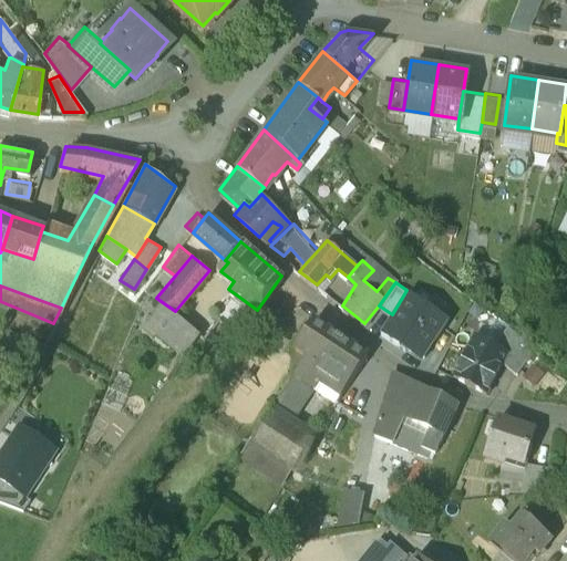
[(447,317),(406,290),(392,314),(381,331),(422,356),(447,317)]
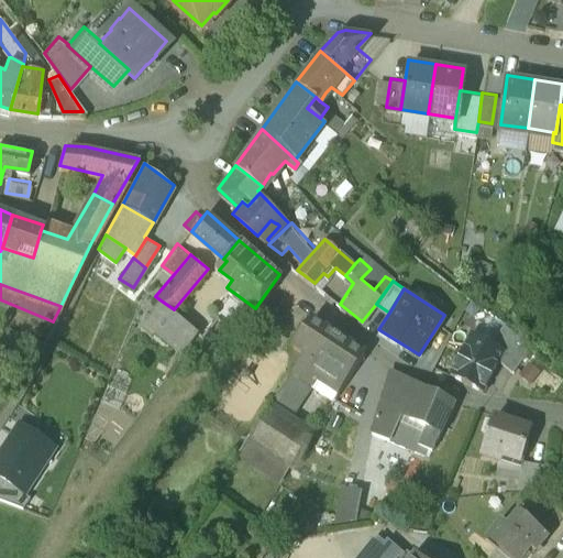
[(488,307),(474,298),(463,319),(477,327),(488,307)]
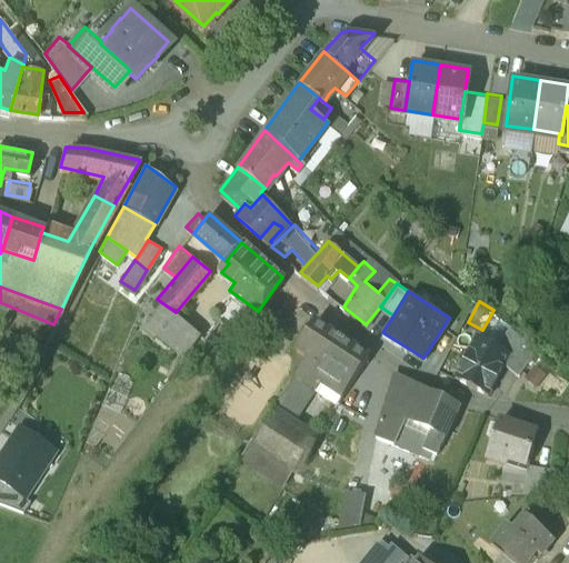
[(176,312),(161,302),(146,320),(183,354),(199,334),(176,312)]
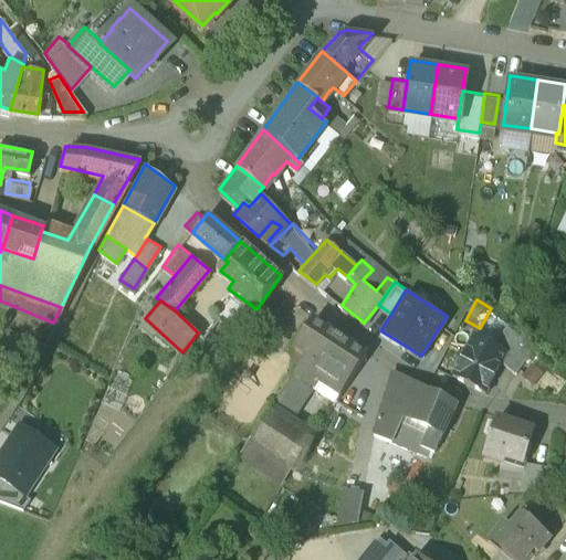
[(265,306),(252,326),(261,333),(275,313),(265,306)]
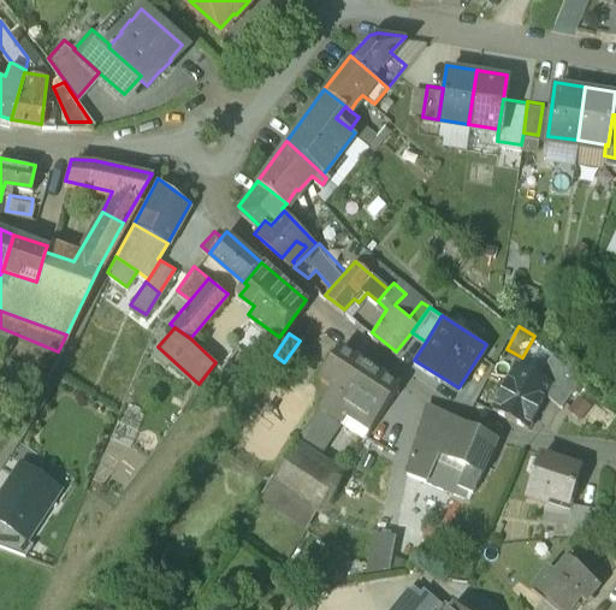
[(400,384),(339,343),(320,374),(332,383),(319,402),(337,413),(347,401),(375,420),(400,384)]
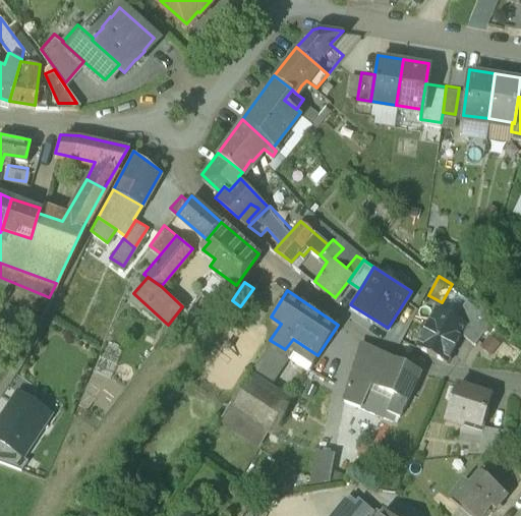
[(228,314),(200,293),(187,309),(182,306),(168,325),(166,329),(181,340),(185,337),(187,336),(195,327),(204,333),(211,325),(218,329),(228,314)]
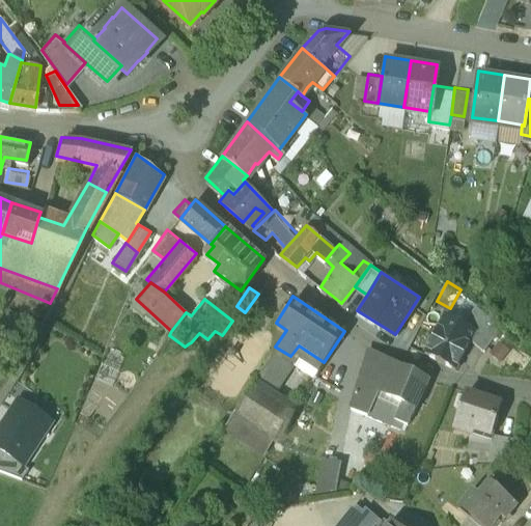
[(486,315),(475,306),(463,322),(446,311),(440,325),(438,324),(424,350),(456,365),(470,337),(473,330),(473,329),(486,315)]
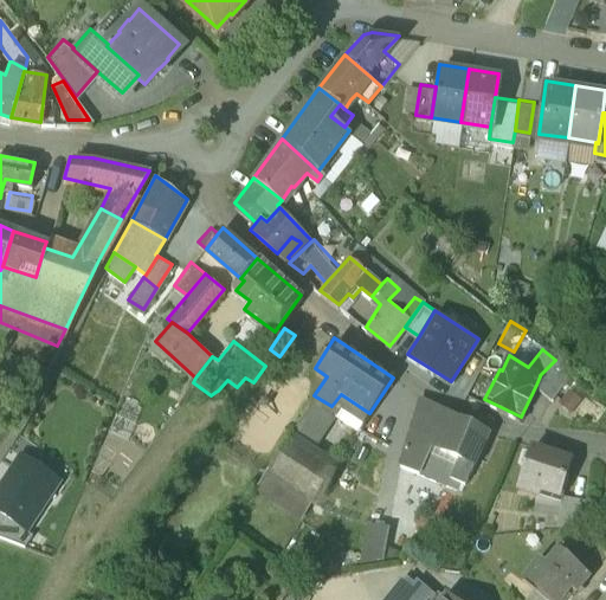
[(540,375),(540,376),(536,385),(550,397),(571,372),(555,360),(540,375)]
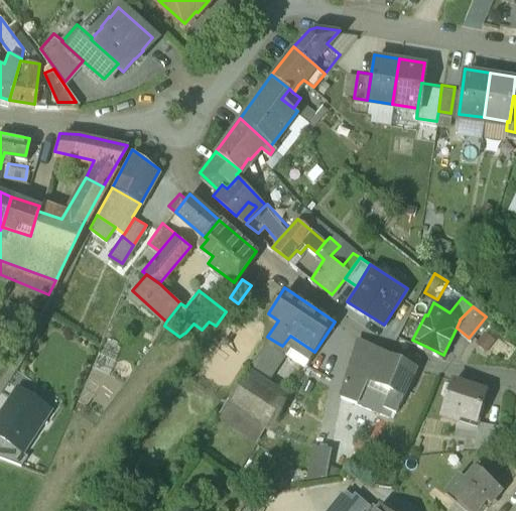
[(388,351),(359,334),(349,369),(376,380),(388,351)]
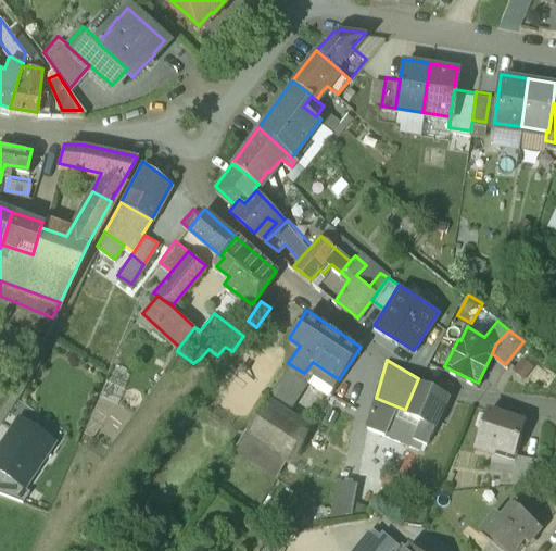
[(304,373),(288,363),(268,392),(291,408),(311,378),(304,373)]
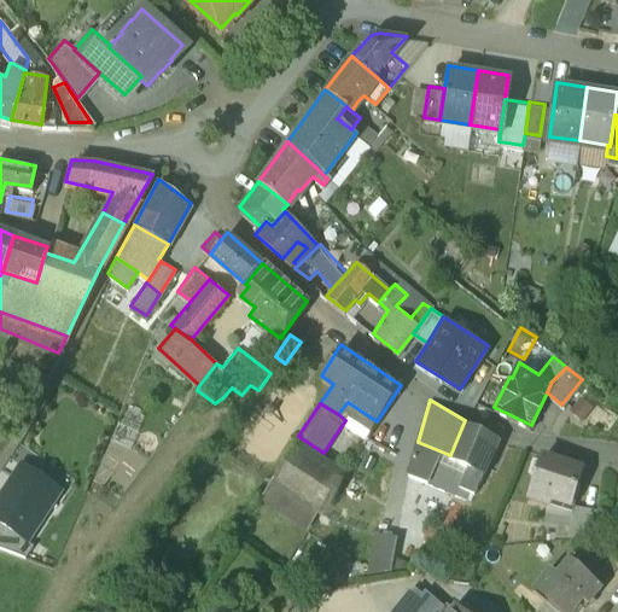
[(499,438),(465,420),(450,455),(484,472),(499,438)]
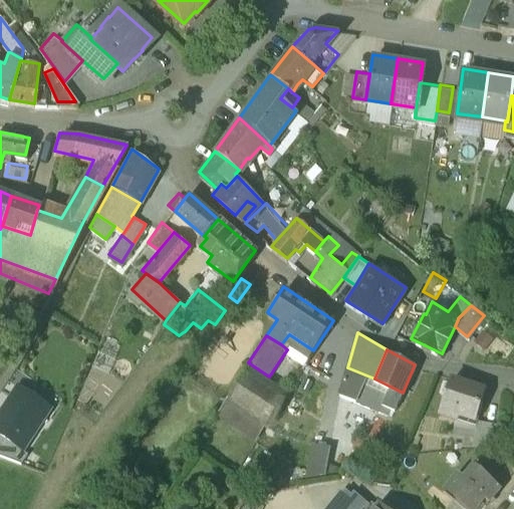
[(403,393),(374,378),(347,367),(341,391),(389,411),(391,406),(396,408),(403,393)]
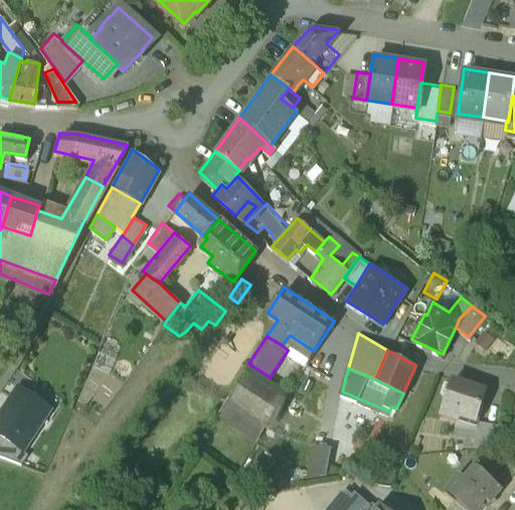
[(284,396),(243,370),(225,398),(266,423),(284,396)]
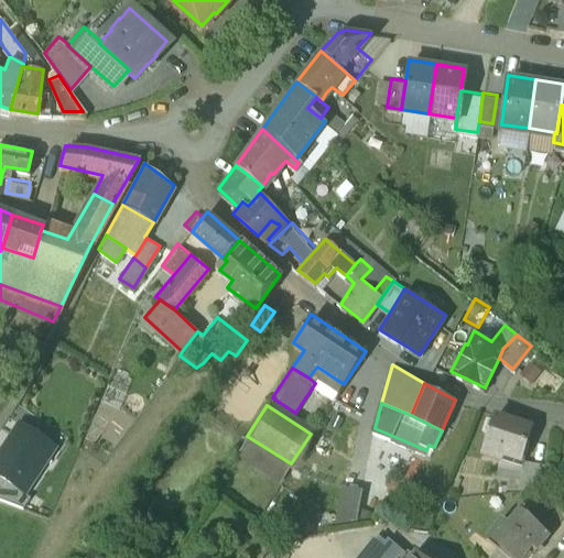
[(532,427),(496,414),(490,429),(489,428),(481,450),(502,457),(503,452),(518,458),(523,444),(527,445),(532,427)]
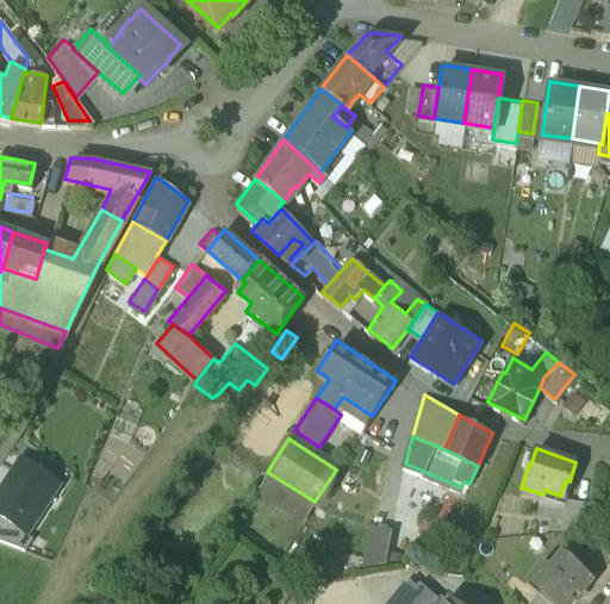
[(0,514),(26,531),(60,480),(23,455),(0,489),(0,514)]
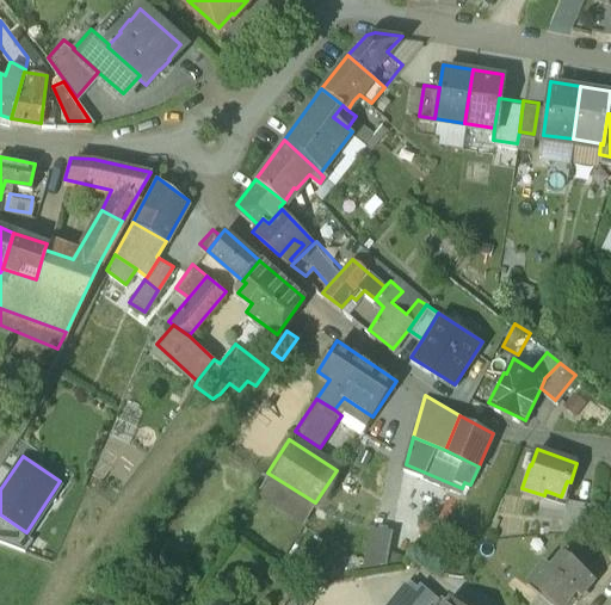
[(591,500),(574,498),(567,528),(582,525),(586,529),(591,500)]
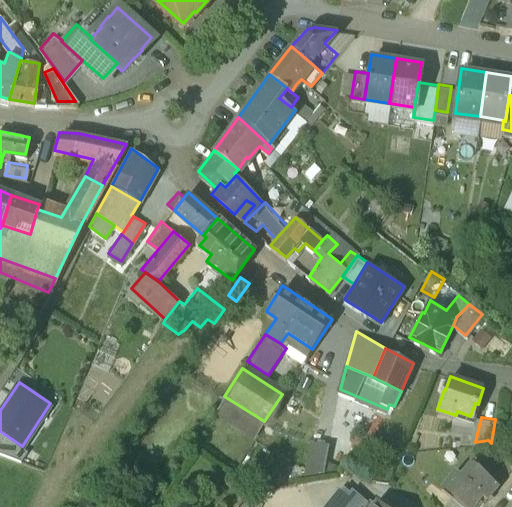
[(27,450),(22,446),(0,431),(0,450),(21,459),(27,450)]
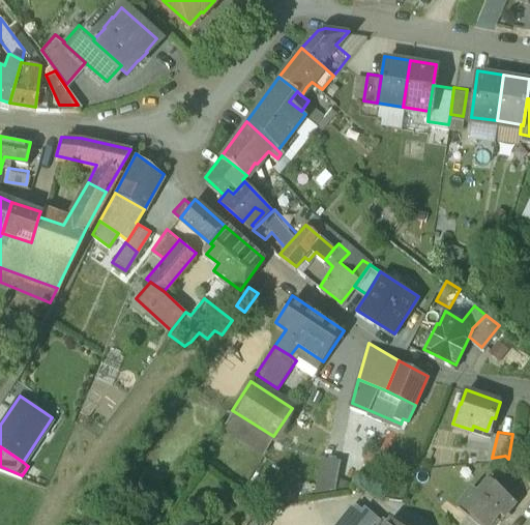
[(320,451),(315,484),(334,488),(341,455),(320,451)]
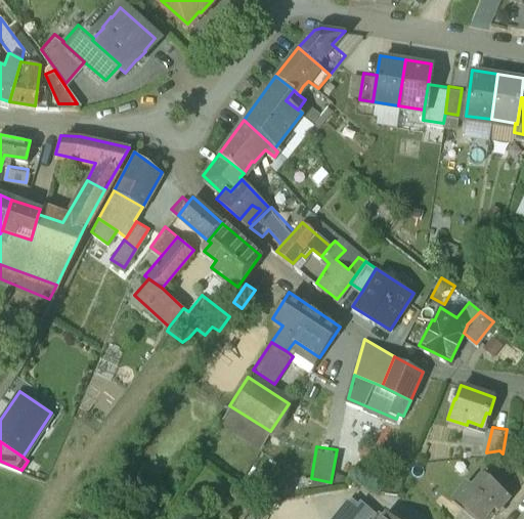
[(483,475),(473,488),(467,483),(455,498),(468,507),(465,511),(474,518),(482,518),(492,507),(497,511),(509,496),(483,475)]
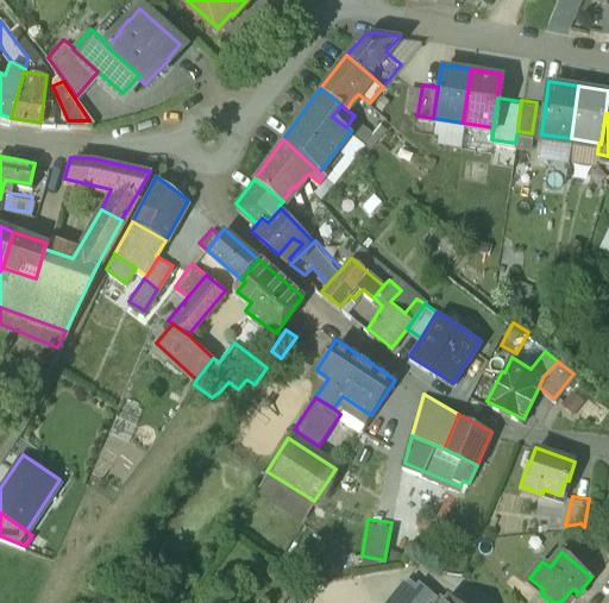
[(425,602),(412,592),(403,602),(425,602)]
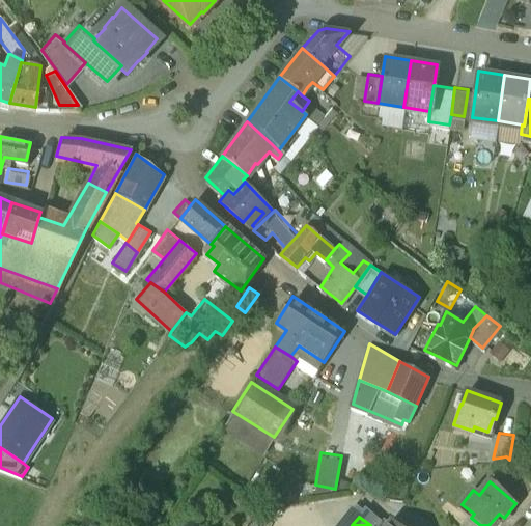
[(480,525),(471,518),(468,517),(458,525),(480,525)]
